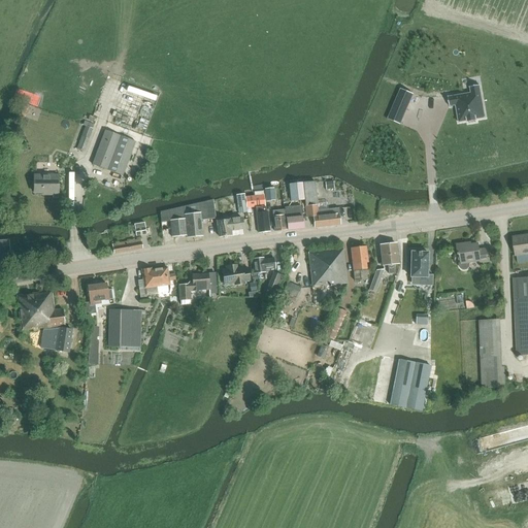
[(107,97),(117,71),(110,69),(101,96),(107,97)]
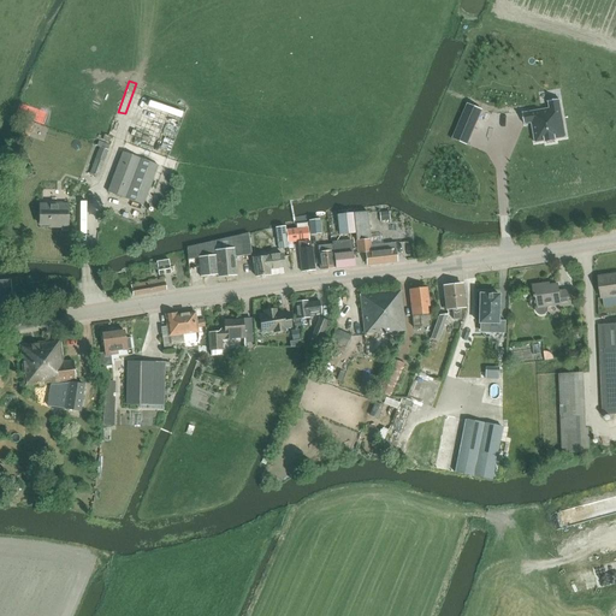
[(163,137),(172,105),(140,95),(131,129),(163,137)]
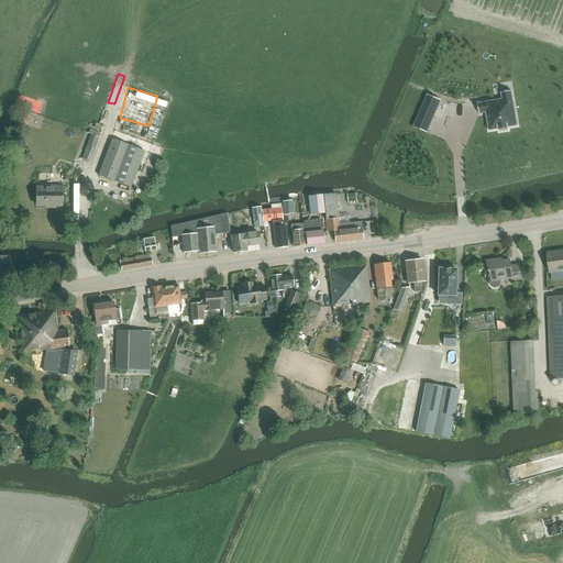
[(478,103),(477,103),(479,113),(481,113),(486,112),(489,130),(489,131),(490,131),(498,130),(499,130),(507,129),(508,129),(508,128),(517,127),(518,127),(518,125),(511,91),(501,92),(501,94),(503,99),(478,103)]
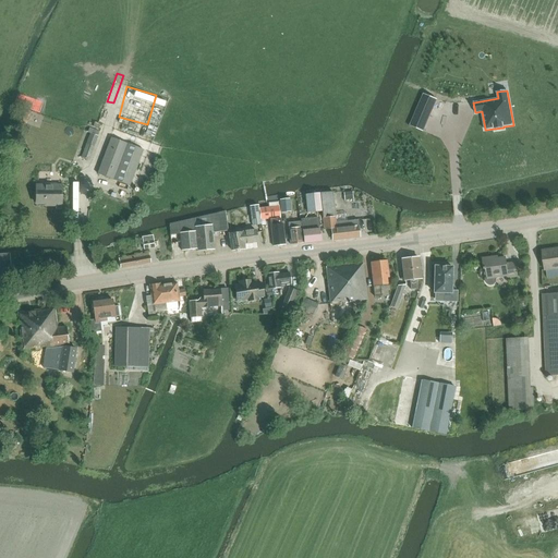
[(424,95),(416,110),(431,117),(437,100),(424,95)]
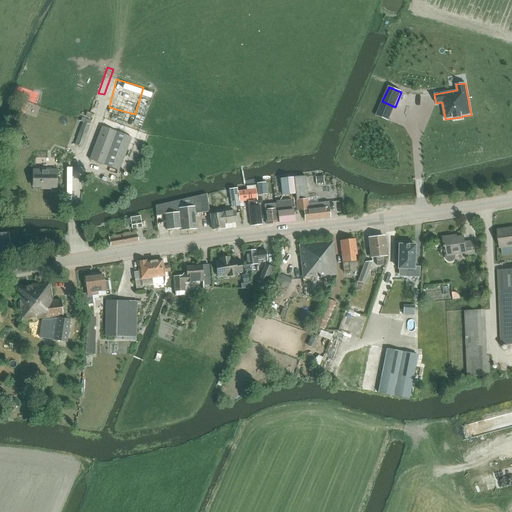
[(83,122),(80,132),(86,134),(87,134),(90,125),(91,121),(82,118),(81,121),(83,122)]
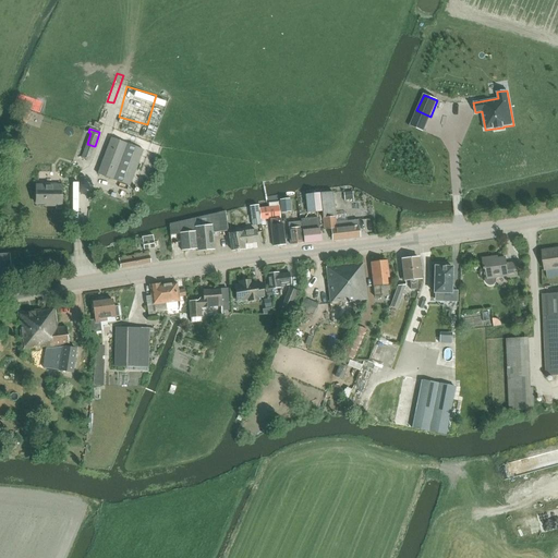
[(97,173),(130,186),(143,150),(111,138),(97,173)]
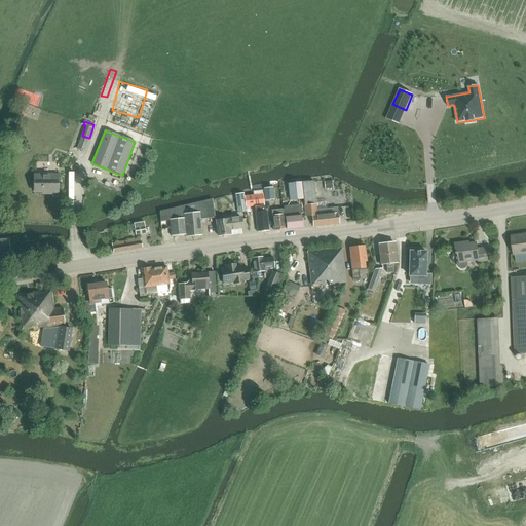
[(84,151),(88,138),(82,136),(77,148),(84,151)]
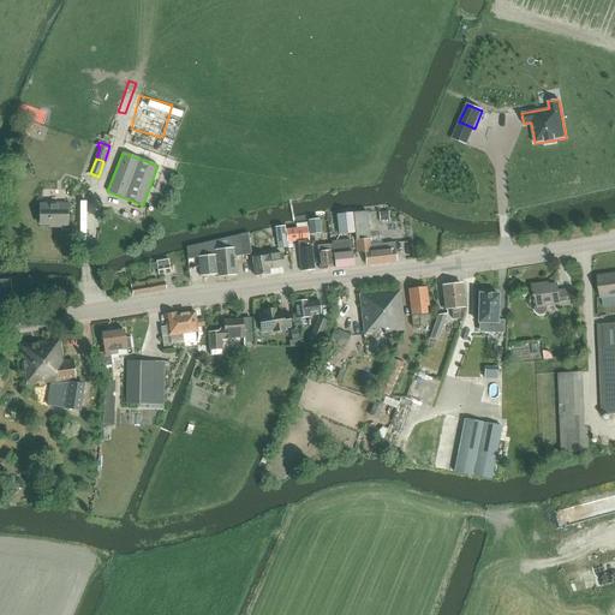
[(161,166),(156,178),(166,181),(171,168),(161,166)]
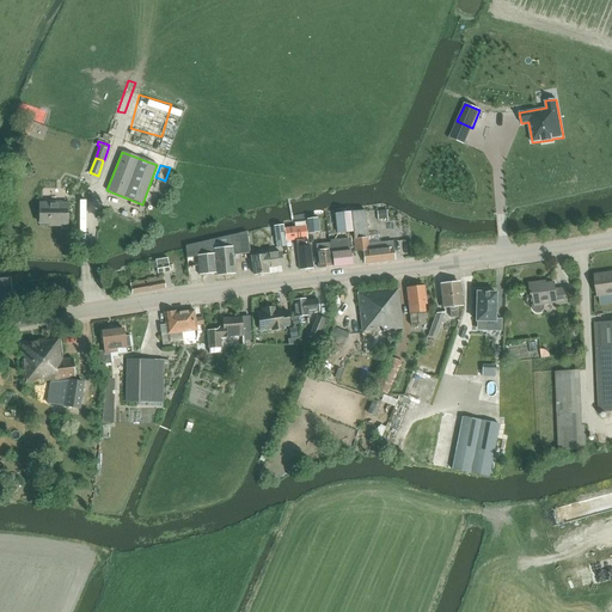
[(54,224),(54,226),(68,226),(68,202),(38,202),(38,224),(54,224)]
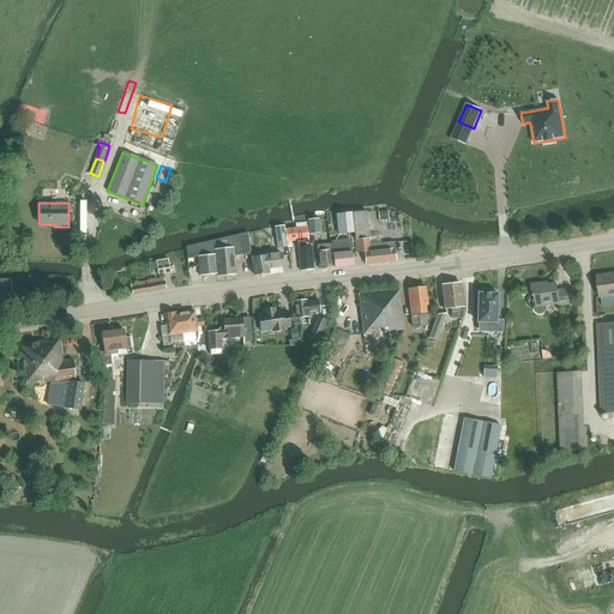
[(366,211),(353,212),(355,233),(356,252),(365,252),(366,264),(366,265),(396,262),(396,260),(393,242),(381,244),(381,235),(369,236),(366,211)]
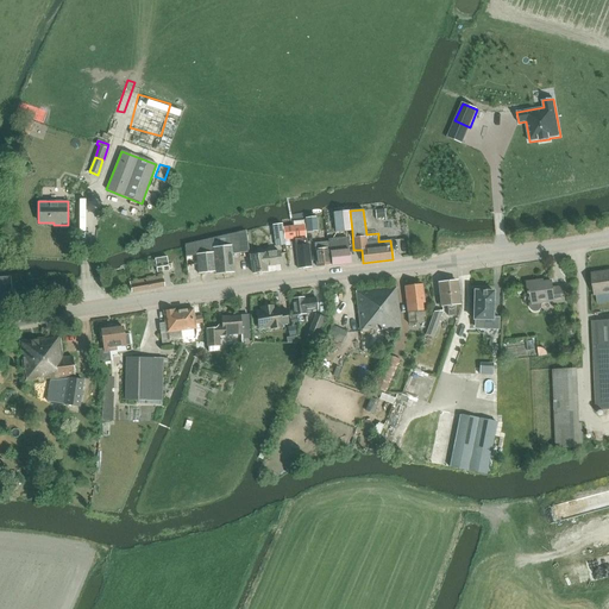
[(350,211),(333,213),(336,233),(352,231),(350,211)]
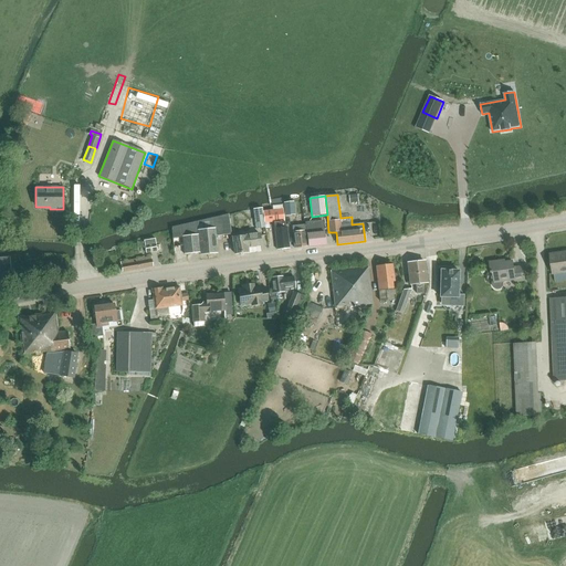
[(293,202),(284,203),(285,216),(294,215),(293,202)]
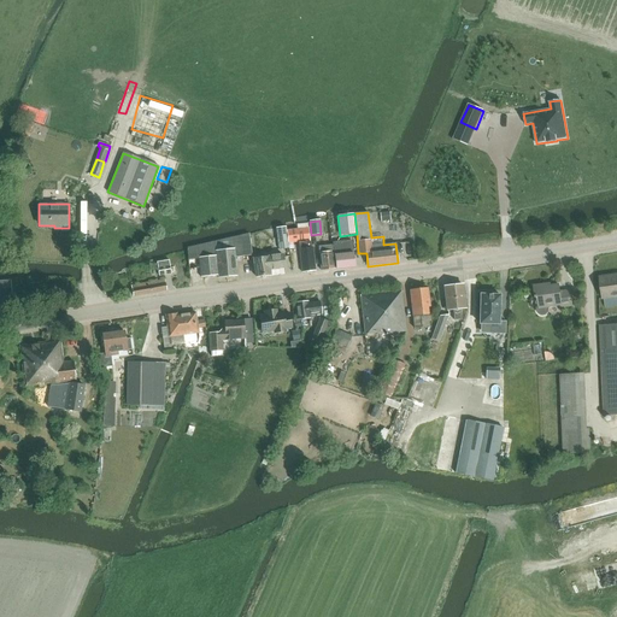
[(288,242),(310,240),(307,224),(297,225),(297,229),(286,230),(288,242)]
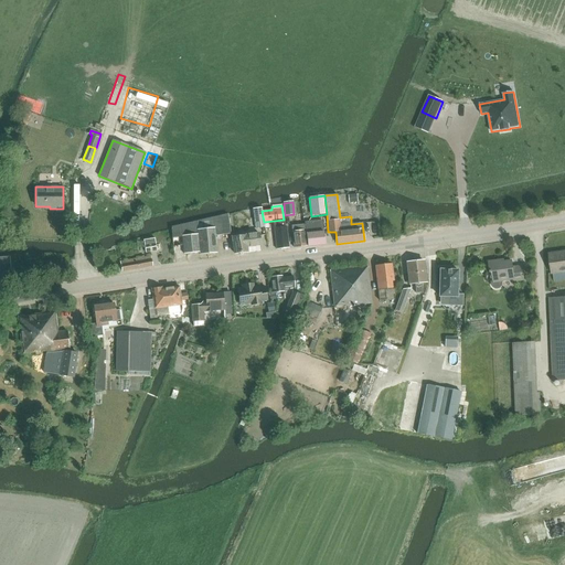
[(262,209),(253,209),(253,210),(255,223),(255,228),(264,227),(264,222),(262,211),(262,209)]
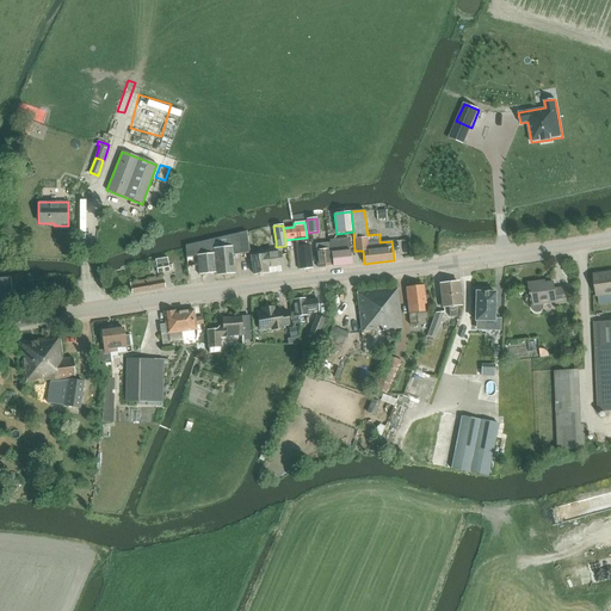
[(195,244),(186,246),(186,247),(187,257),(189,266),(197,265),(198,275),(215,273),(215,276),(234,273),(232,255),(250,253),(247,235),(213,240),(205,241),(195,244)]
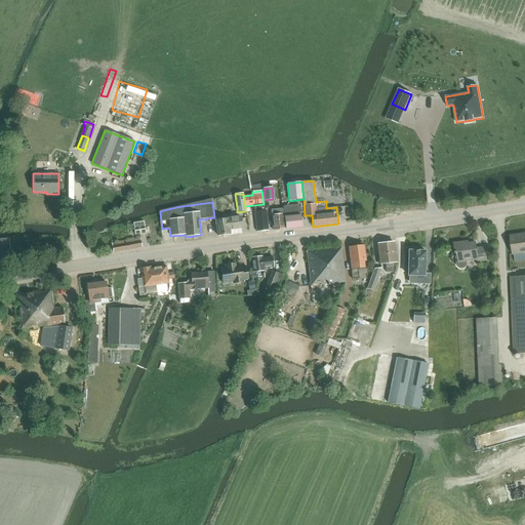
[(254,206),(256,232),(267,231),(265,210),(264,210),(263,205),(254,206)]
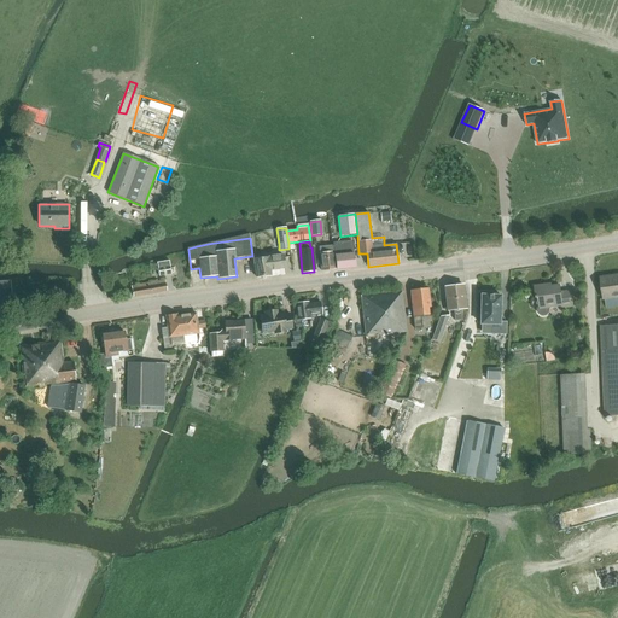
[(355,268),(353,242),(333,244),(337,270),(355,268)]
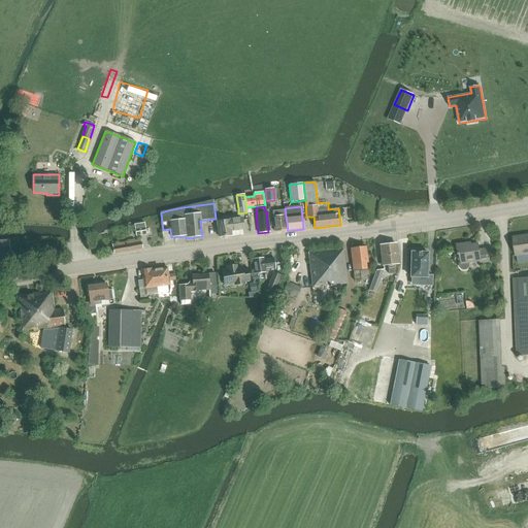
[(284,210),(272,211),(275,232),(286,230),(284,215),(284,210)]
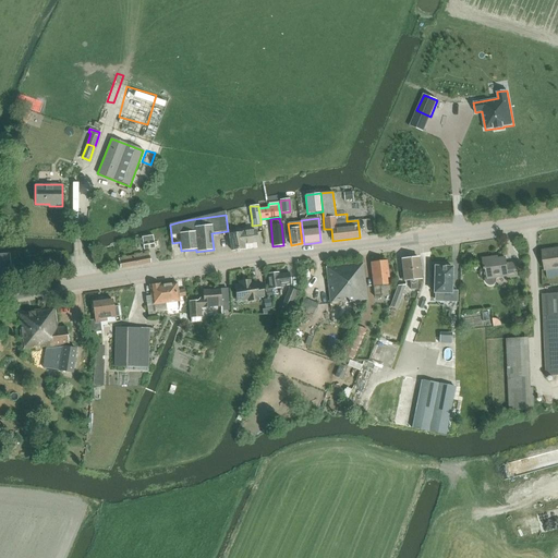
[(243,243),(257,241),(256,231),(229,234),(231,250),(244,249),(243,243)]
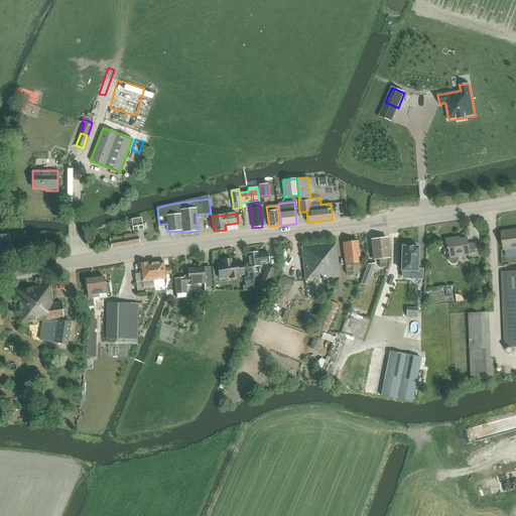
[(143,229),(141,218),(131,220),(133,231),(143,229)]
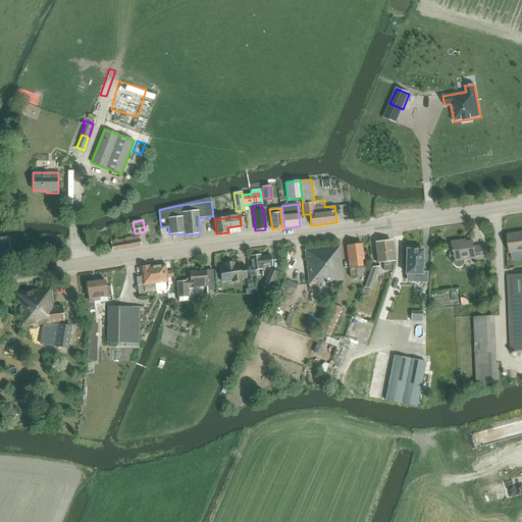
[(521,232),(518,233),(518,232),(508,233),(510,252),(521,251),(521,232)]
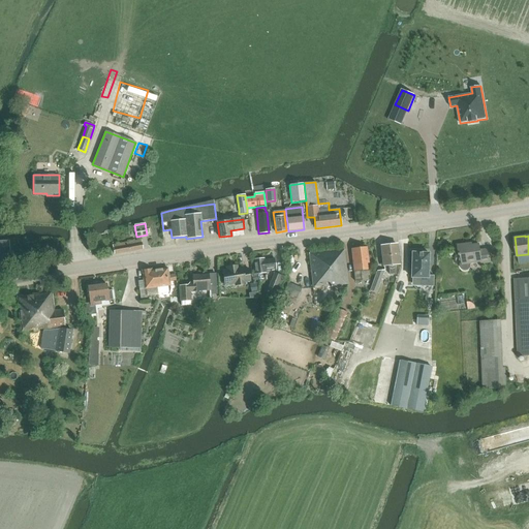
[(0,255),(9,255),(8,241),(0,241),(0,255)]
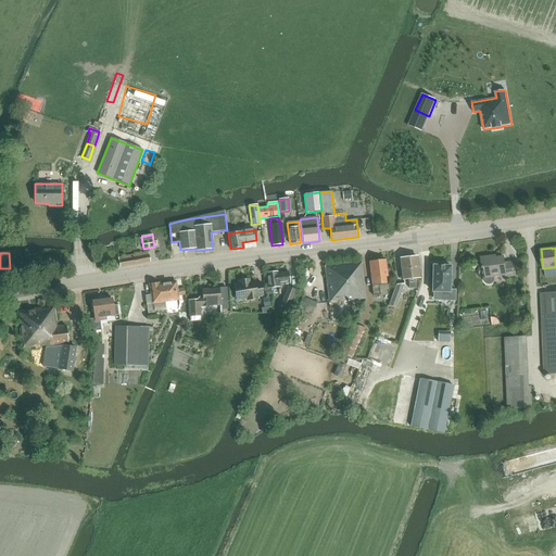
[(419,277),(424,276),(421,262),(417,263),(417,256),(400,258),(403,280),(408,279),(409,288),(415,288),(414,279),(419,278),(419,277)]
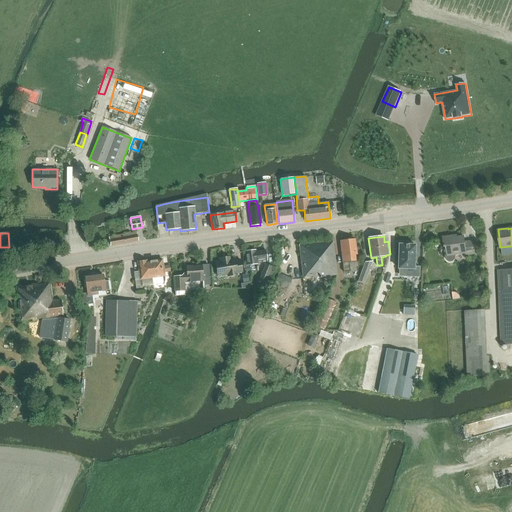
[(452,236),(442,237),(444,247),(446,247),(447,253),(446,254),(446,255),(445,258),(447,260),(450,262),(453,261),(455,259),(456,257),(455,254),(464,253),(465,254),(474,253),(473,242),(464,243),(463,237),(452,238),(452,236)]
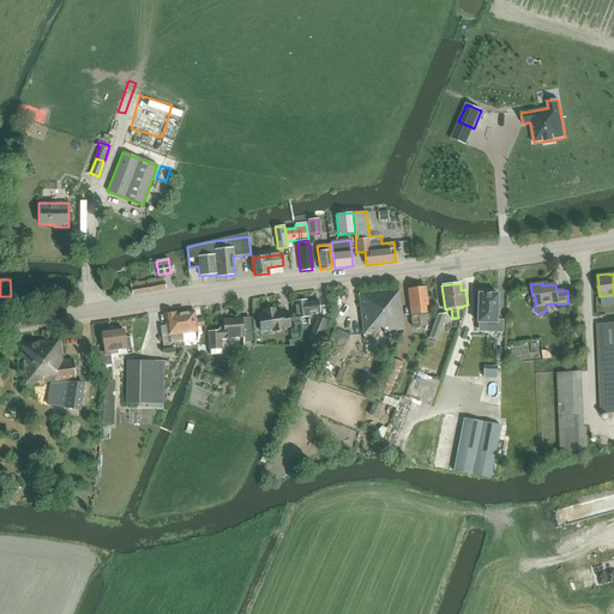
[(426,306),(428,305),(427,287),(426,287),(423,284),(419,284),(417,288),(408,289),(411,326),(421,325),(419,314),(426,314),(426,306)]
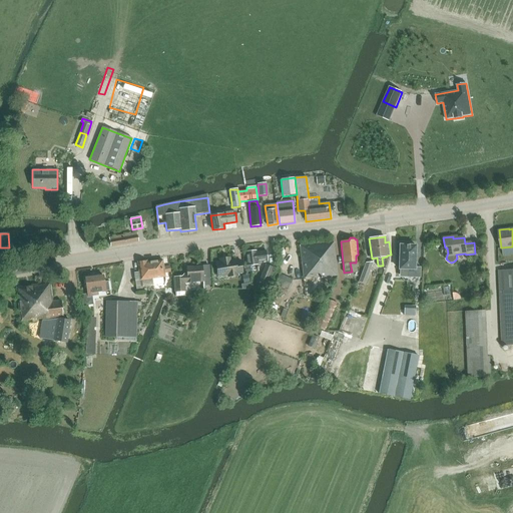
[(324,277),(337,276),(333,242),(300,245),(304,279),(312,278),(312,280),(319,279),(320,279),(324,279),(324,277)]
